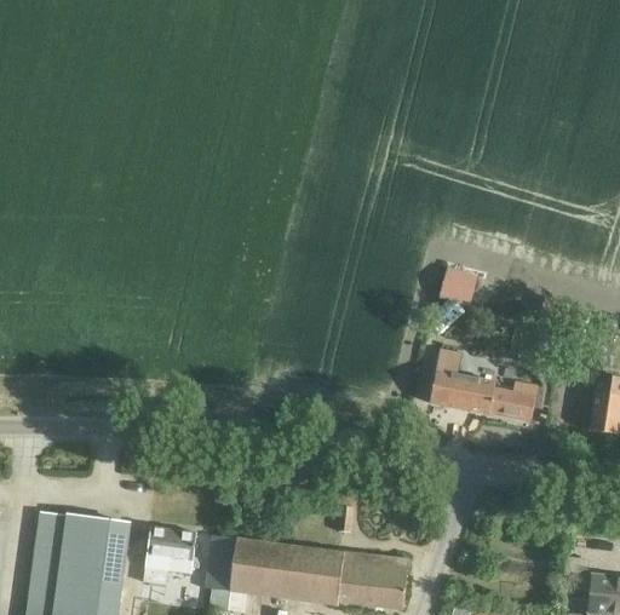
[(438,294),(469,303),(477,274),(447,265),(438,294)]
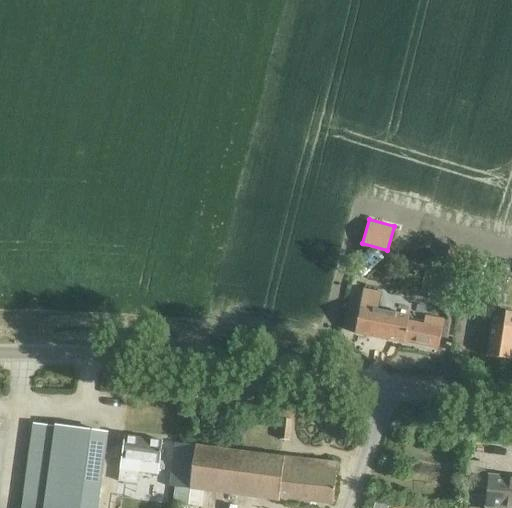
[(438,347),(443,320),(423,316),(421,324),(409,322),(410,315),(376,309),(380,292),(364,289),(356,332),(438,347)]
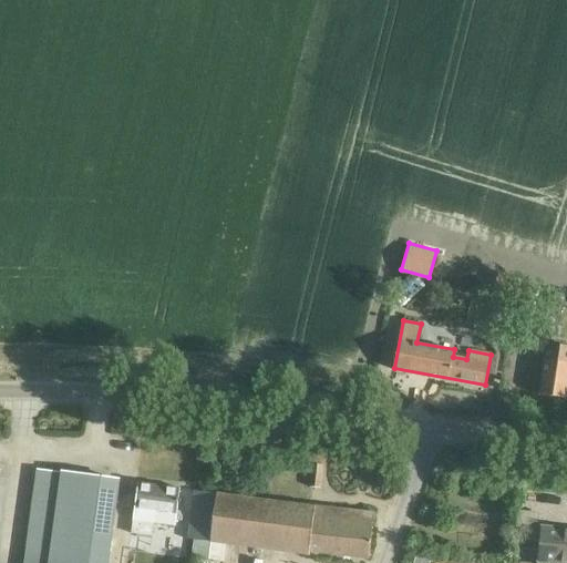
[(566,395),(566,386),(566,344),(548,340),(539,391),(566,395)]
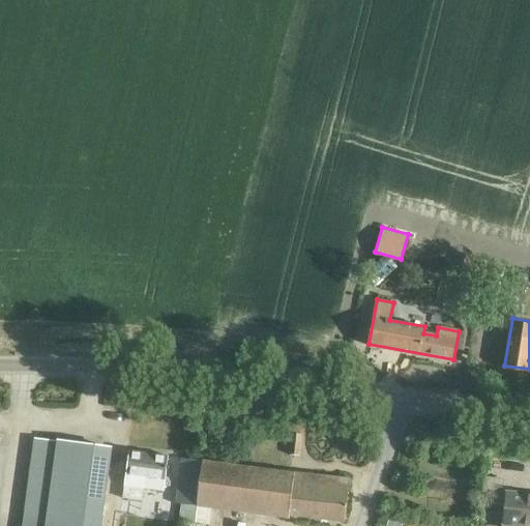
[(97,525),(110,445),(34,435),(22,525),(97,525)]
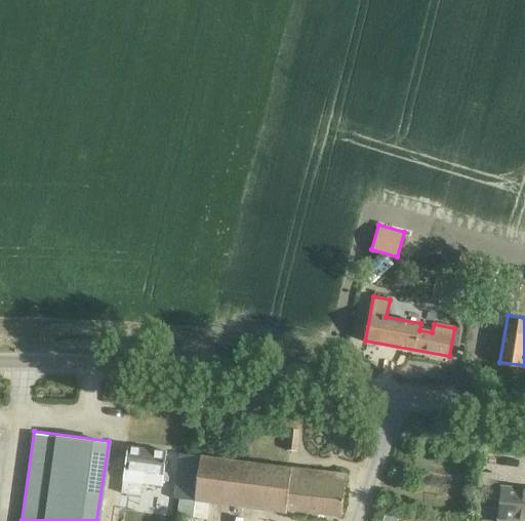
[(161,482),(166,449),(127,444),(120,489),(140,492),(143,479),(161,482)]
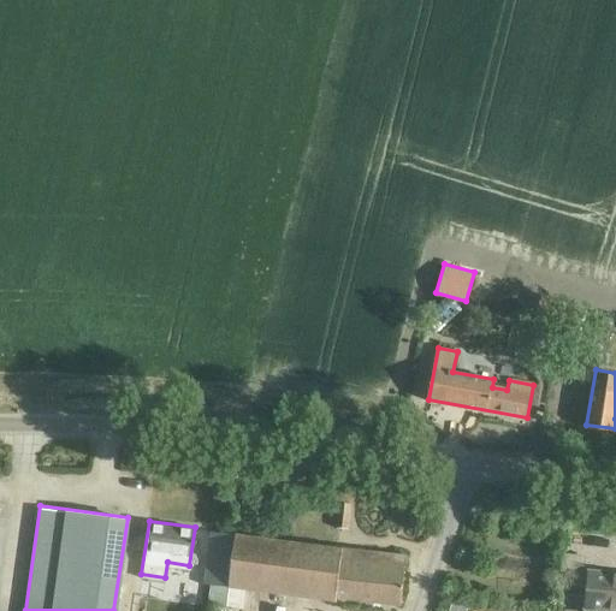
[(402,603),(408,555),(211,531),(205,582),(335,598),(335,594),(402,603)]
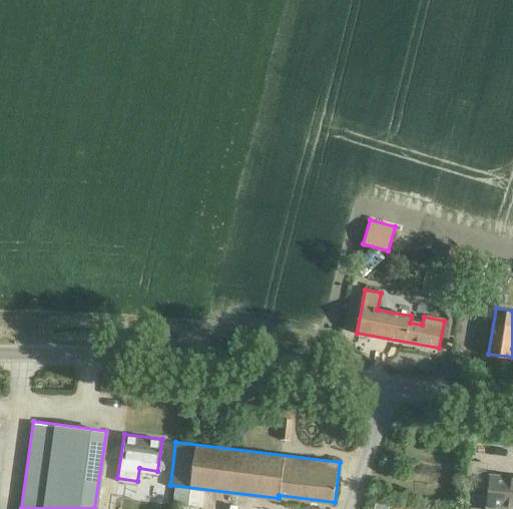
[(483,504),(500,507),(512,508),(512,475),(487,472),(483,504)]
